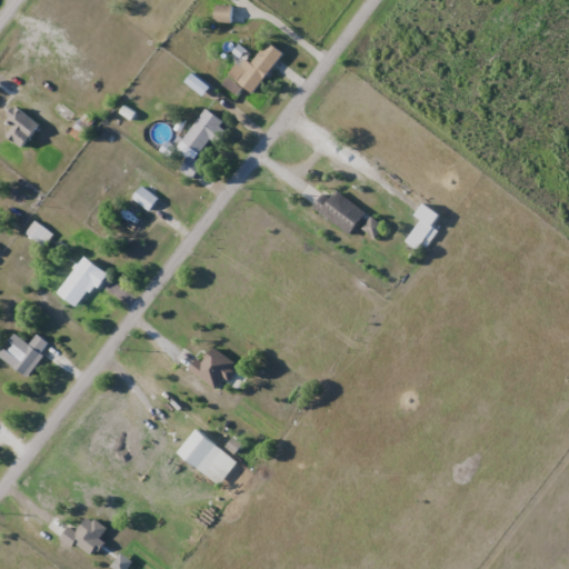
[(283,52),(268,40),(252,63),(243,57),(229,76),(255,93),(283,52)]
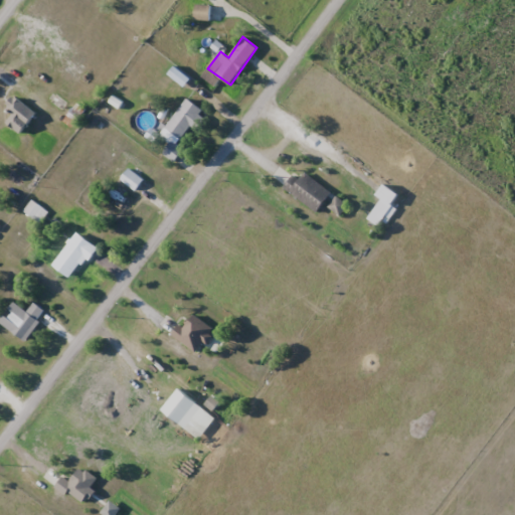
[(13,114),(6,123),(20,134),(37,114),(14,96),(5,107),(13,114)]
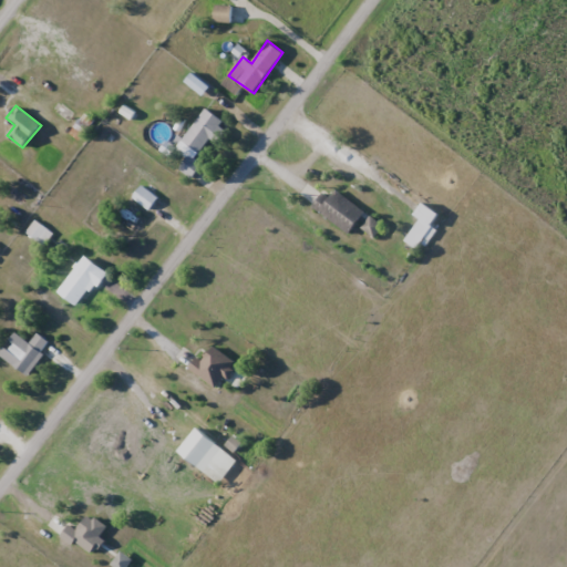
[(212,135),(216,138),(227,123),(205,107),(178,148),(188,155),(179,169),(194,178),(203,164),(196,160),(212,135)]
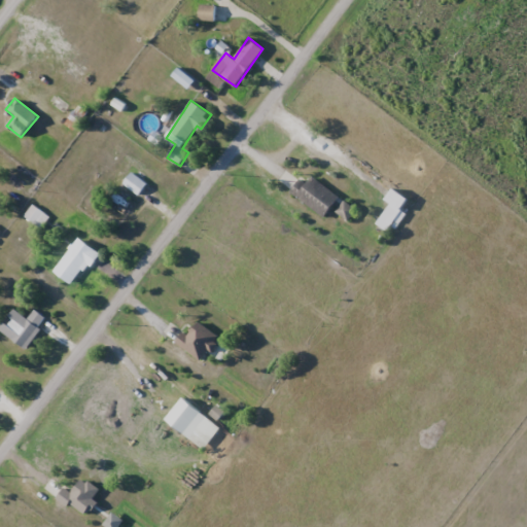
[(308,183),(300,179),(290,195),(327,216),(340,195),(312,178),(308,183)]
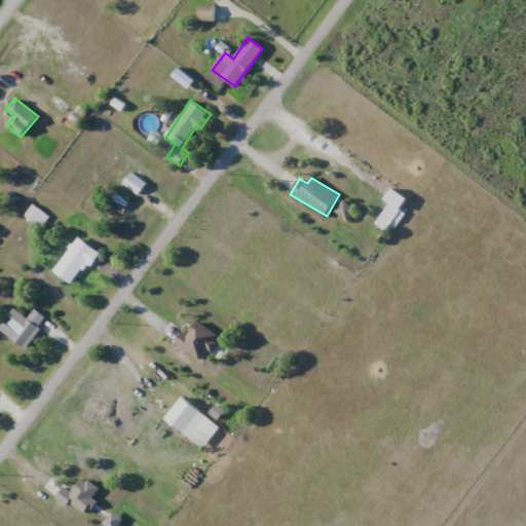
[(126,207),(117,194),(106,202),(114,215),(126,207)]
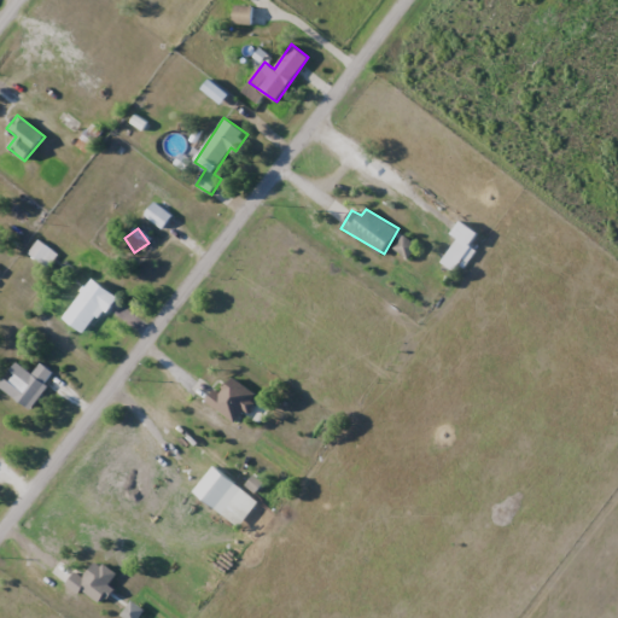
[(47,268),(58,255),(39,239),(28,252),(47,268)]
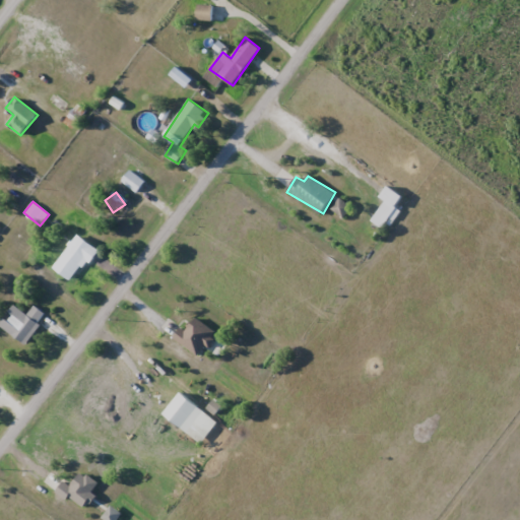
[(373,218),(381,226),(396,209),(388,202),(373,218)]
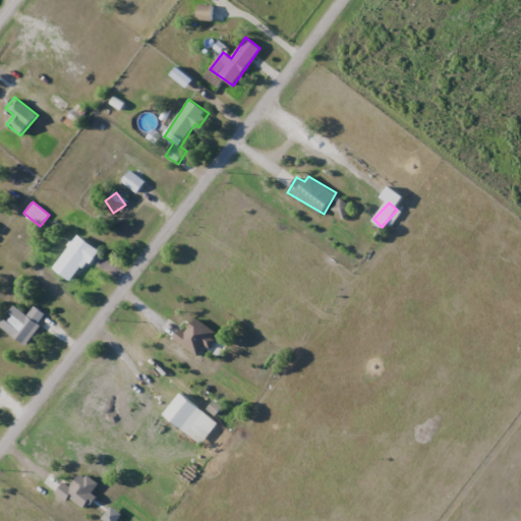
[(73,283),(97,249),(77,235),(53,269),(73,283)]
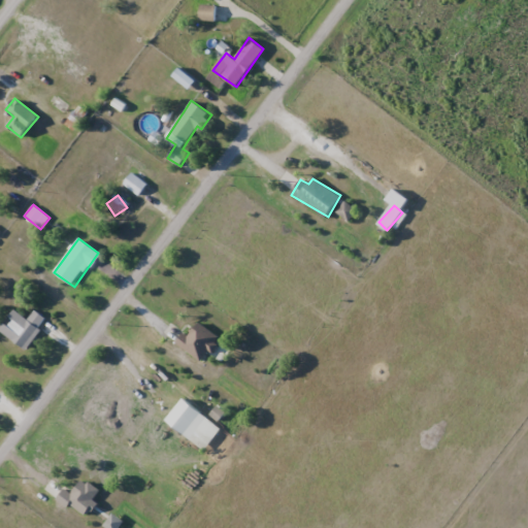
[(0,328),(0,331),(24,349),(46,319),(34,309),(27,320),(14,310),(0,328)]
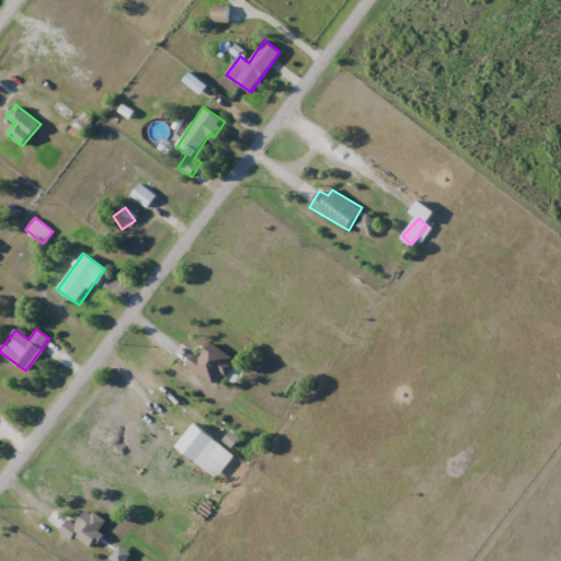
[(180,344),(173,354),(216,385),(235,358),(212,343),(201,358),(180,344)]
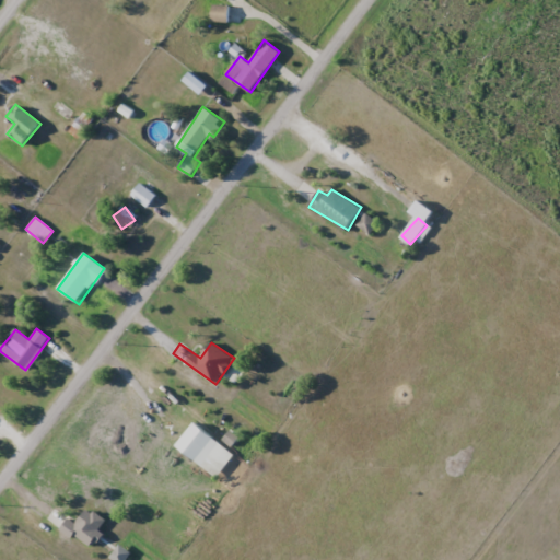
[(200,466),(217,478),(235,455),(219,443),(200,466)]
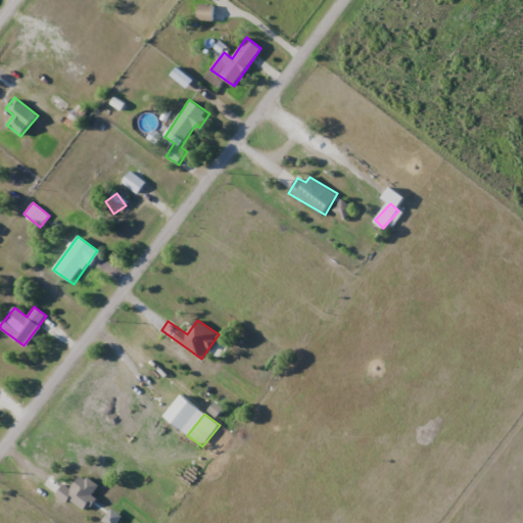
[(60,487),(62,508),(97,504),(94,479),(74,481),(75,486),(60,487)]
